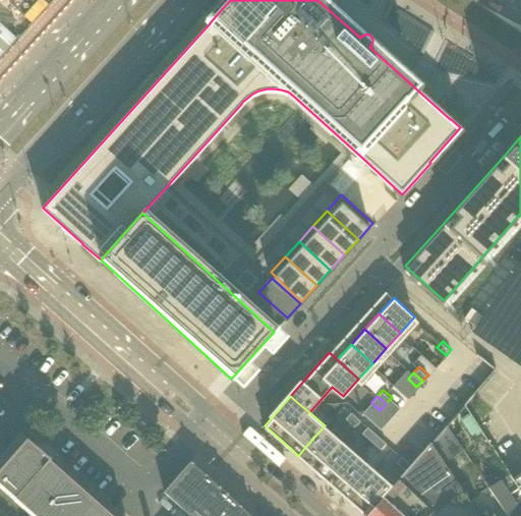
[(395,411),(400,405),(392,397),(386,403),(395,411)]
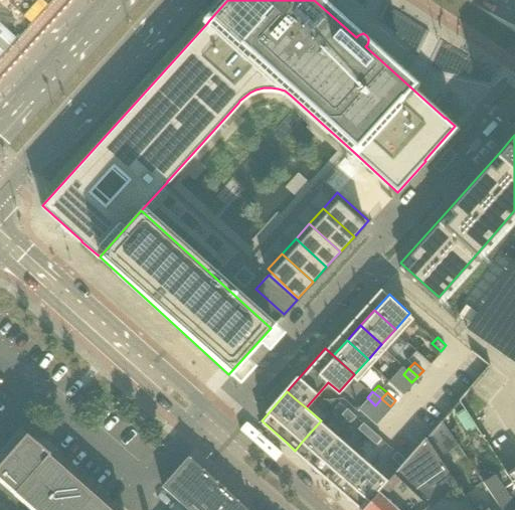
[(363,413),(372,402),(367,397),(357,408),(363,413)]
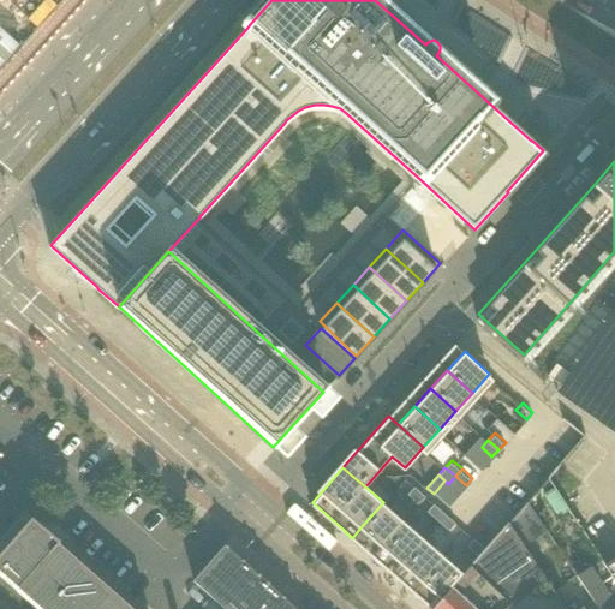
[(448,484),(452,487),(459,494),(466,485),(455,476),(448,484)]
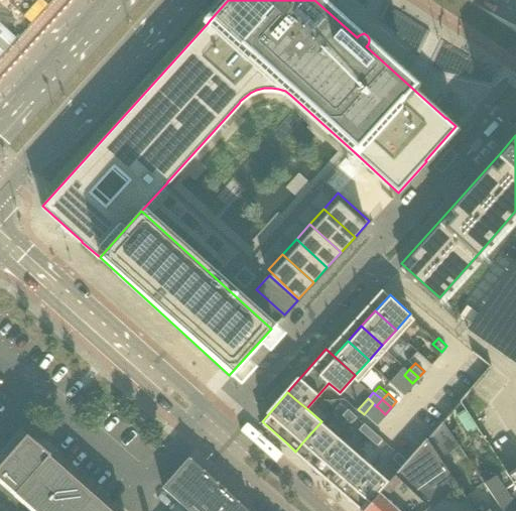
[(370,419),(379,408),(376,406),(373,403),(364,414),(370,419)]
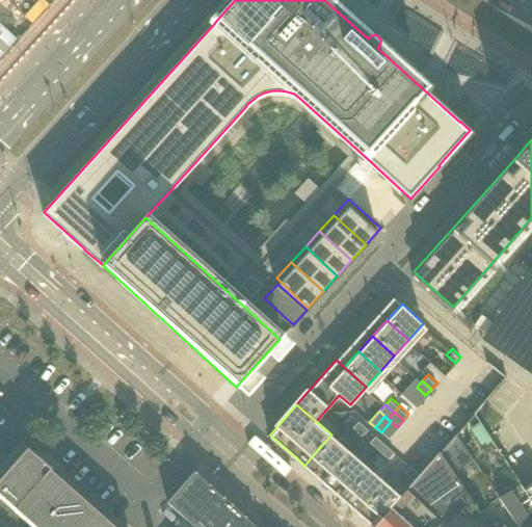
[(353,425),(362,433),(368,427),(358,419),(353,425)]
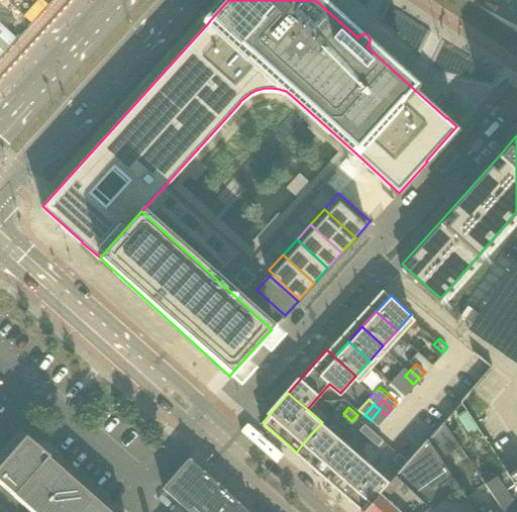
[(376,425),(386,415),(380,409),(371,420),(376,425)]
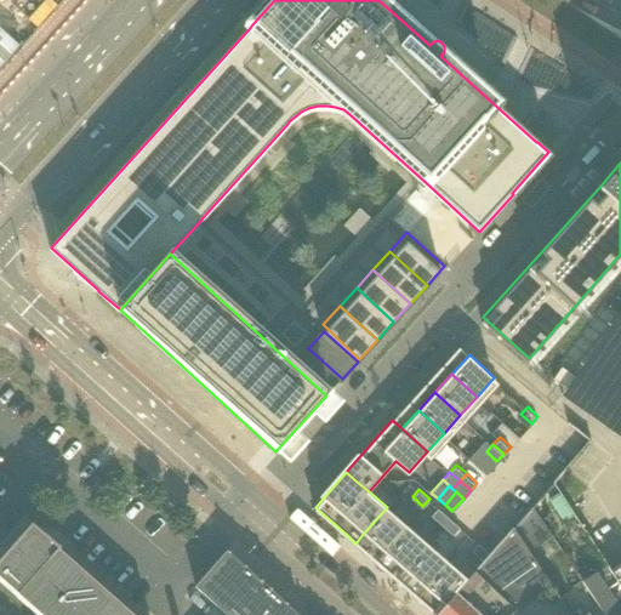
[(443,523),(449,516),(438,506),(432,513),(443,523)]
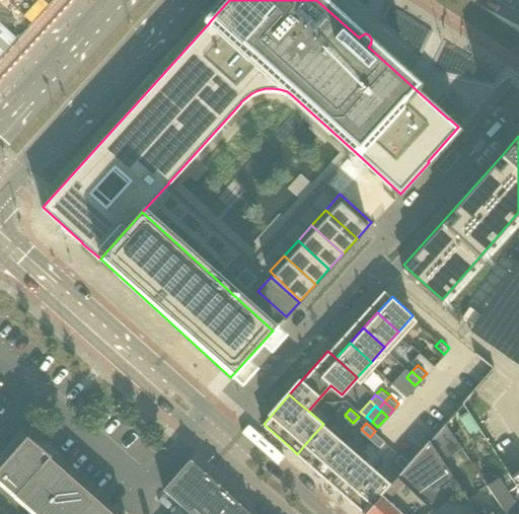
[(304,445),(321,460),(340,438),(323,424),(304,445)]
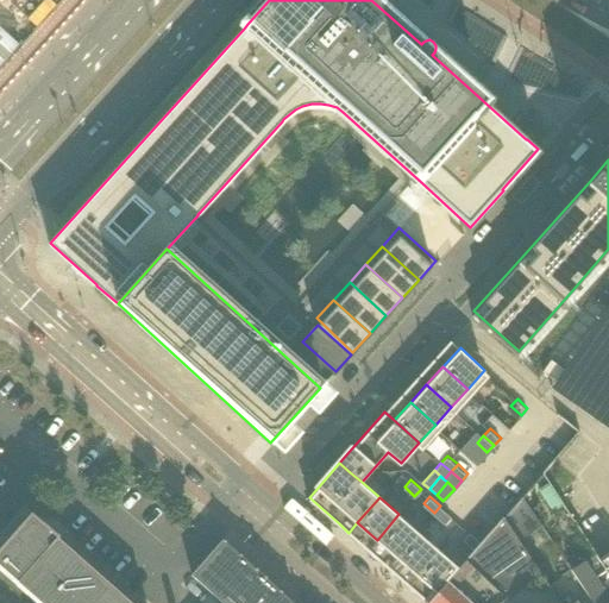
[(444,522),(451,514),(440,506),(434,513),(444,522)]
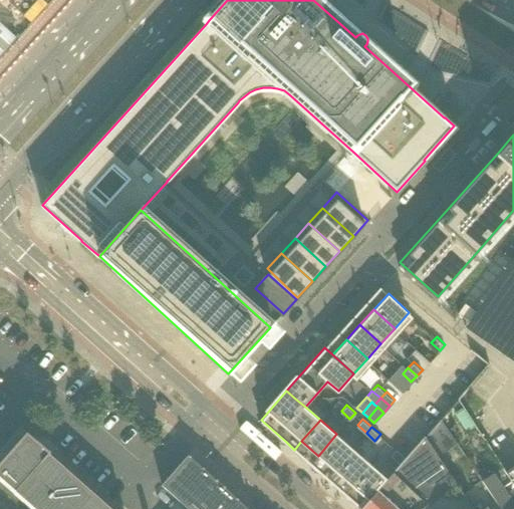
[(50,451),(36,438),(27,430),(0,460),(0,477),(35,508),(113,508),(50,452),(50,451)]
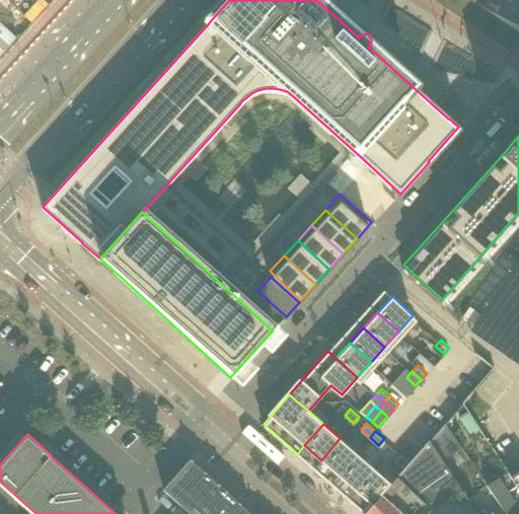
[(356,452),(340,438),(321,460),(338,474),(356,452)]
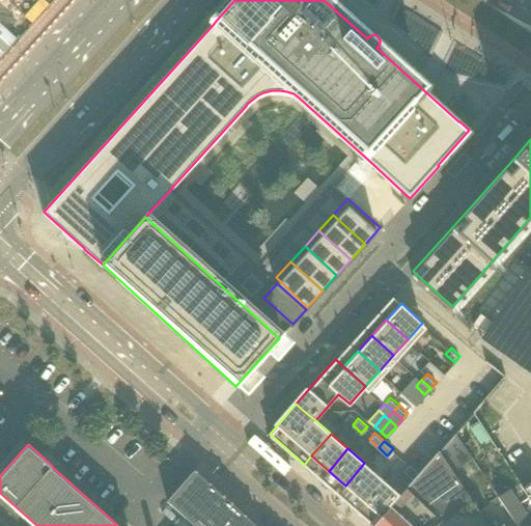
[(484,525),(487,524),(483,519),(439,448),(419,471),(413,477),(399,493),(380,516),(372,523),(372,524),(374,525),(484,525)]
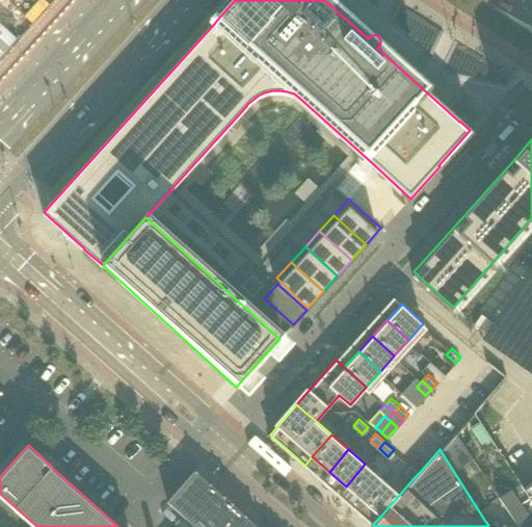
[(363,501),(382,479),(365,464),(346,486),(363,501)]
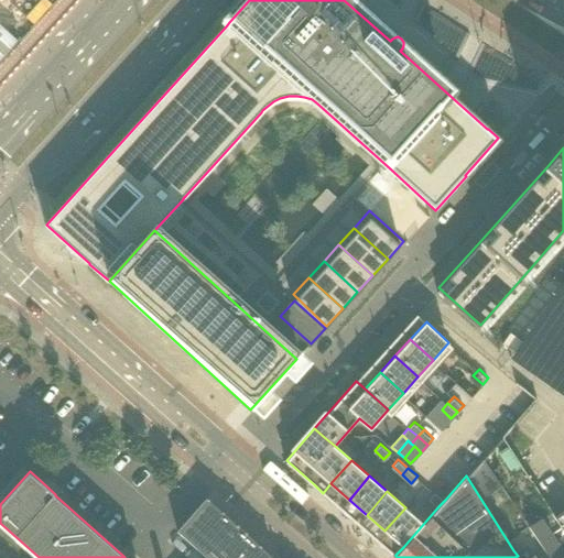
[(435,491),(429,499),(438,506),(445,500),(435,491)]
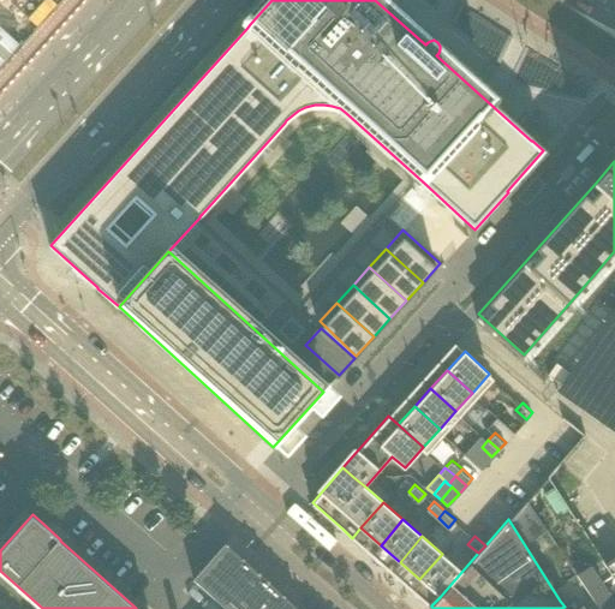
[(300,608),(263,575),(226,542),(195,577),(231,608),(300,608)]
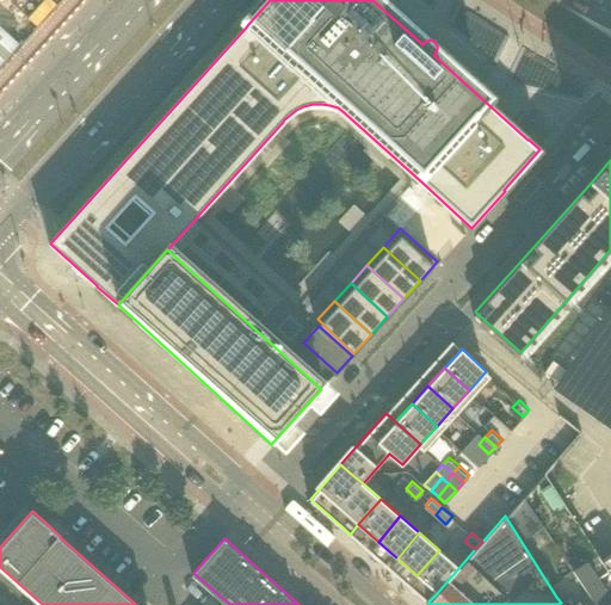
[(599,553),(610,570),(610,548),(609,545),(599,553)]
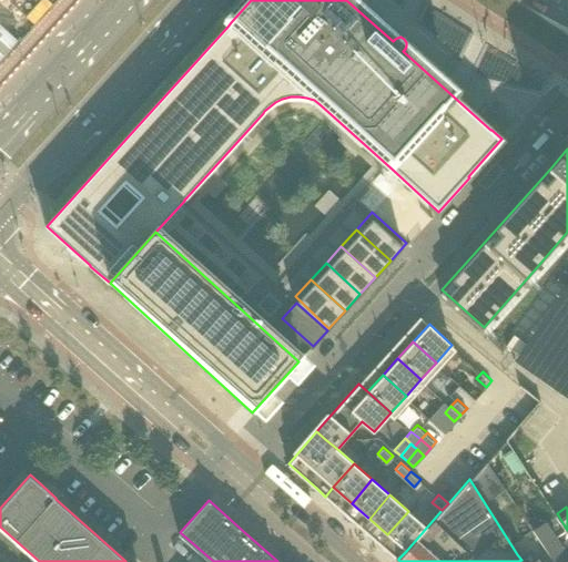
[(427,527),(408,511),(387,534),(406,551),(427,527)]
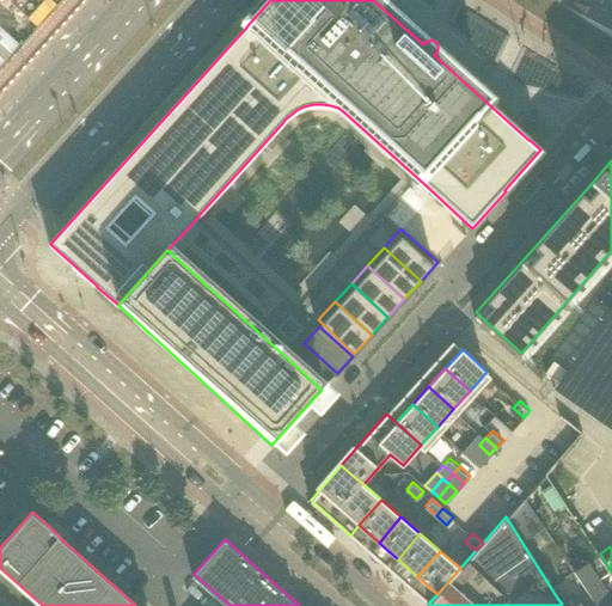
[(598,554),(574,569),(589,593),(595,603),(597,601),(599,605),(611,605),(611,571),(600,554),(598,555),(598,554)]
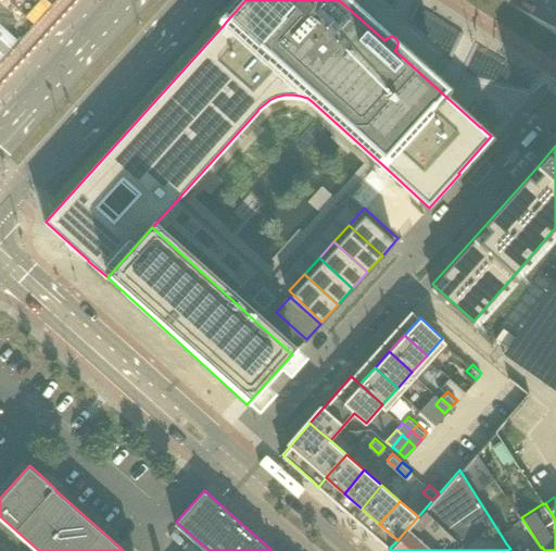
[(510,549),(512,550),(544,550),(542,547),(541,548),(535,539),(526,546),(519,536),(506,543),(510,549)]
